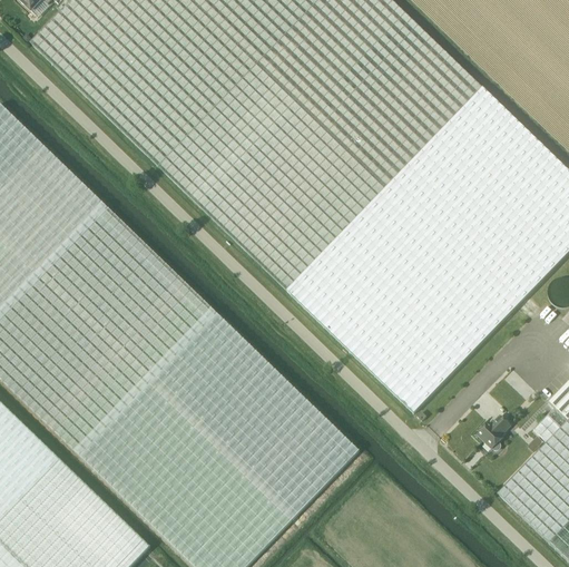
[(49,2),(51,0),(21,0),(32,10),(33,8),(36,9),(38,7),(39,5),(39,2),(41,0),(46,0),(49,2)]
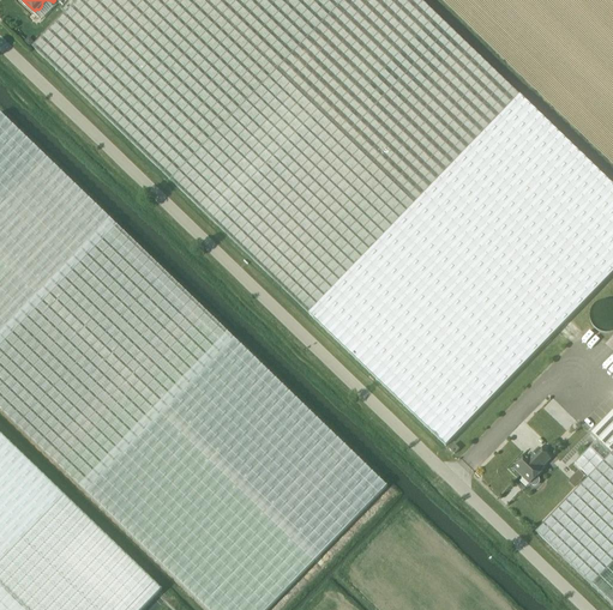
[(612,182),(521,94),(424,0),(76,0),(34,44),(310,310),(446,444),(612,271),(612,182)]
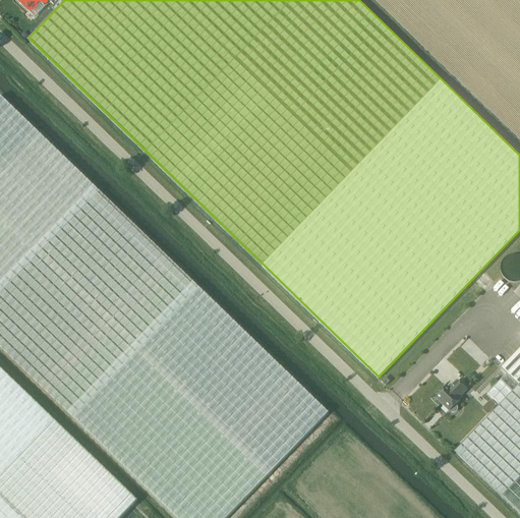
[(225,517),(329,411),(0,94),(0,345),(178,517),(225,517)]
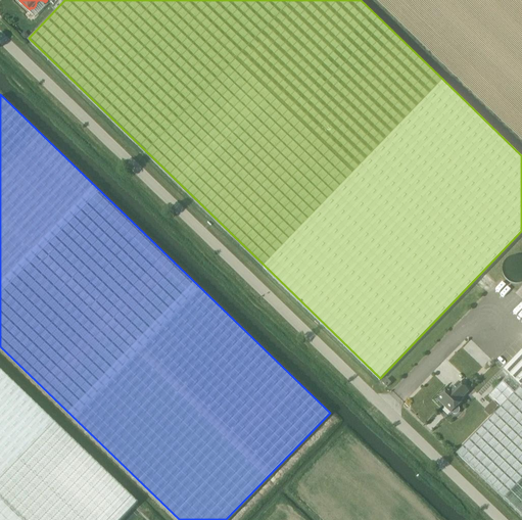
[(502,405),(457,451),(521,513),(521,348),(504,368),(509,373),(489,393),(502,405)]
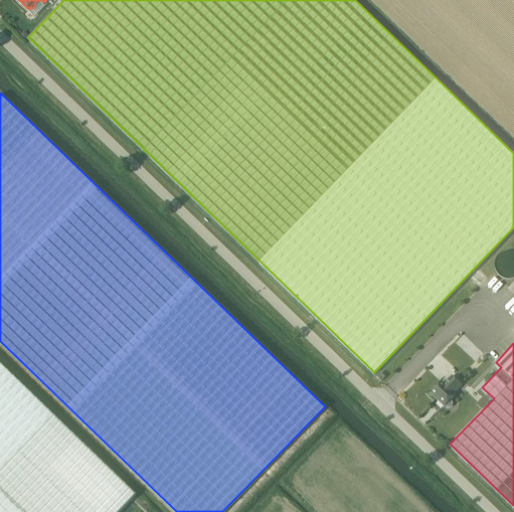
[(0,511),(118,511),(136,494),(0,362),(0,511)]
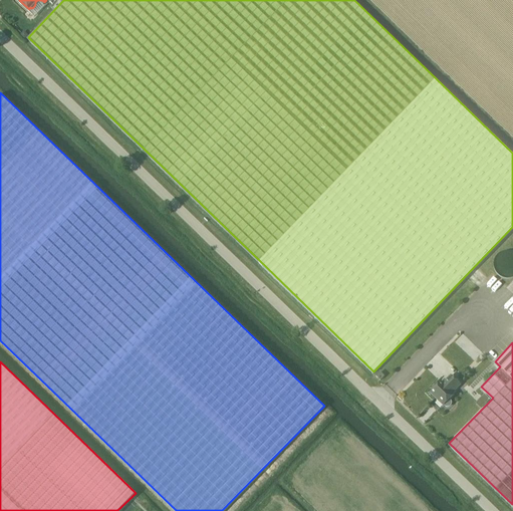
[(380,378),(385,373),(380,369),(376,373),(380,378)]
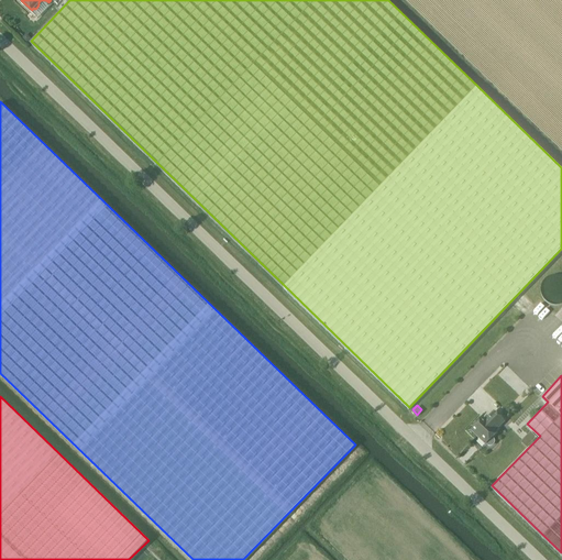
[(496,428),(505,419),(495,409),(486,418),(484,416),(472,428),(486,442),(487,441),(488,442),(491,443),(493,442),(494,441),(495,439),(494,437),(493,436),(498,430),(496,428)]
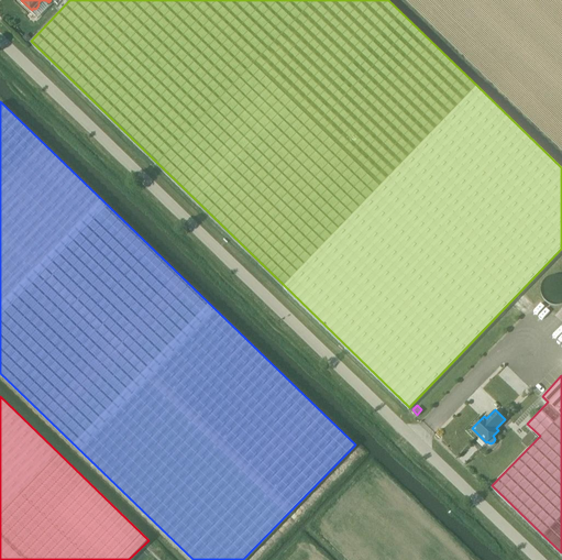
All buildings are outlined.
